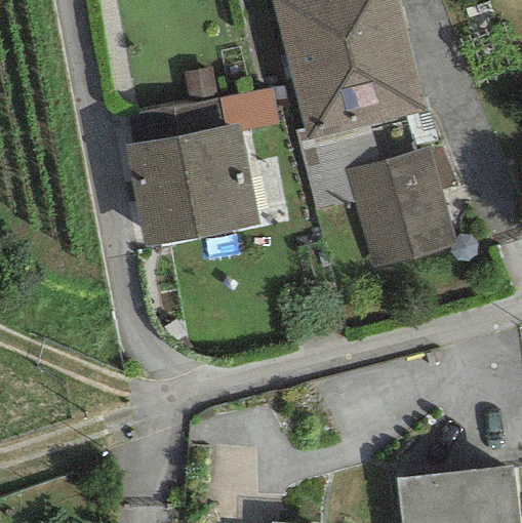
[(273,0),(308,138),(428,111),(398,0),(273,0)]
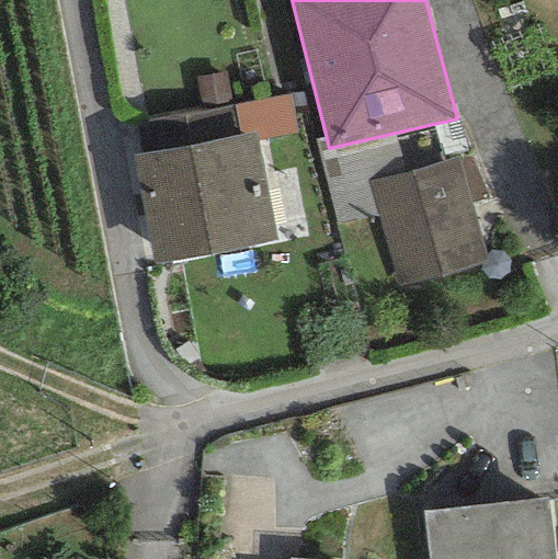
[(205,110),(235,103),(227,70),(197,77),(205,110)]
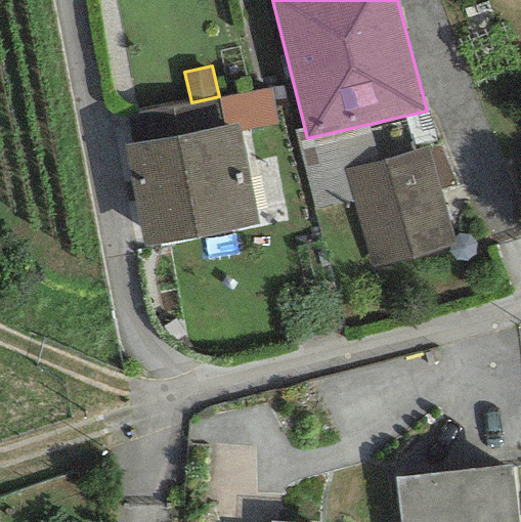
[(241,131),(278,124),(271,87),(221,97),(226,124),(240,122),(241,131)]
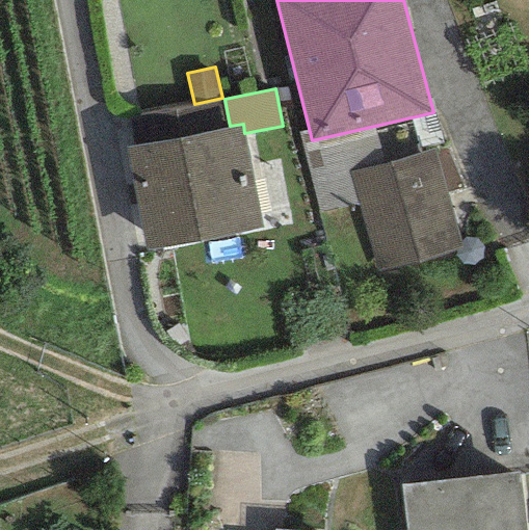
[(230,126),(127,147),(148,248),(264,227),(244,133),(243,124),(230,126)]
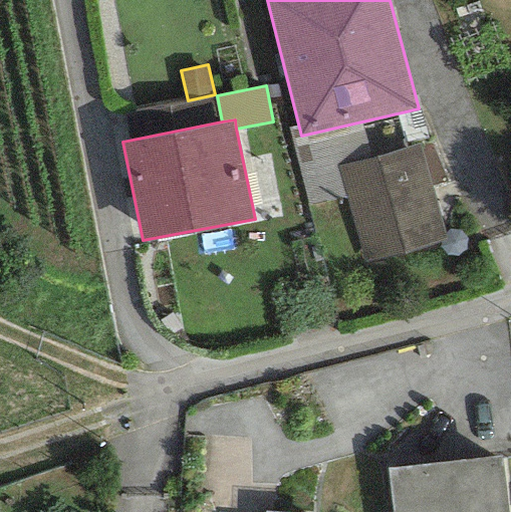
[(420,143),(339,165),(365,260),(448,238),(432,185),(421,145),(420,143)]
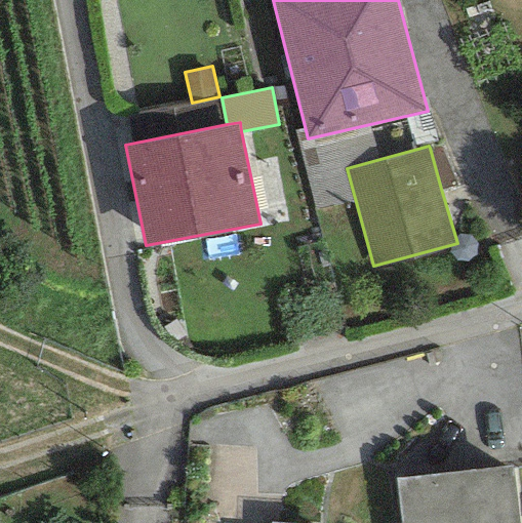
[(441,189),(458,185),(441,146),(430,148),(441,189)]
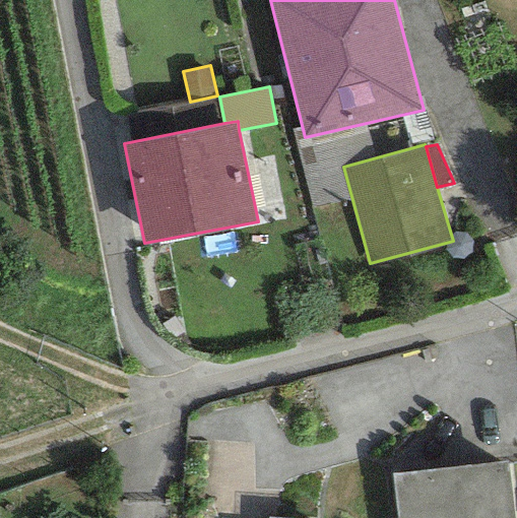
[(515,517),(508,460),(394,472),(398,517),(515,517)]
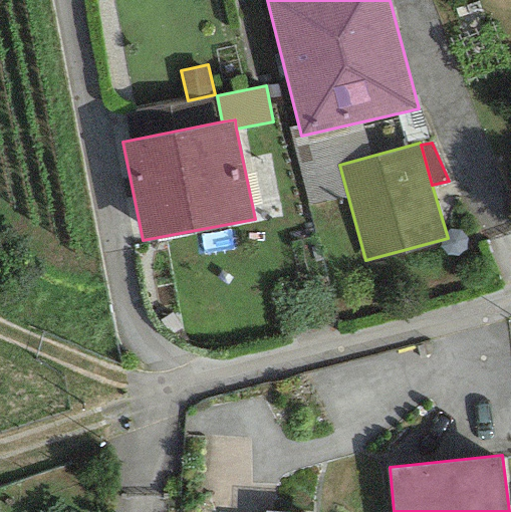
All buildings are outlined.
